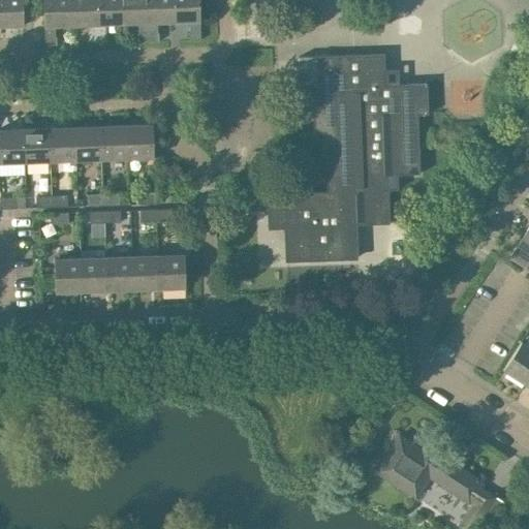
[(0,0),(0,26),(24,25),(23,0),(0,0)]
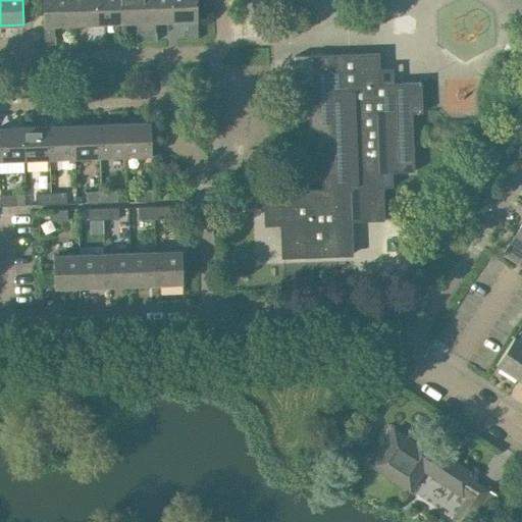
[(69,25),(68,0),(43,0),(45,45),(56,44),(55,25),(69,25)]
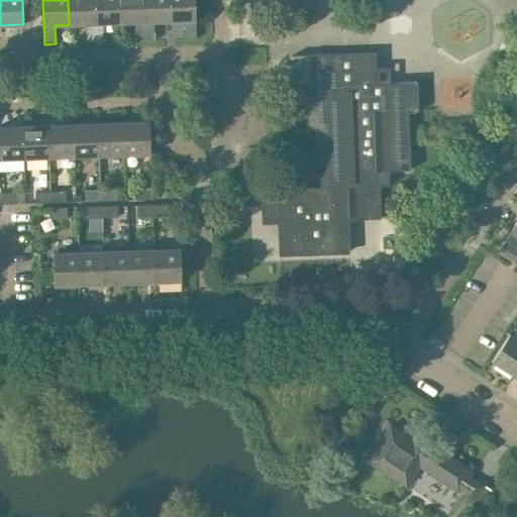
[(95,42),(93,0),(68,0),(69,25),(85,24),(85,42),(95,42)]
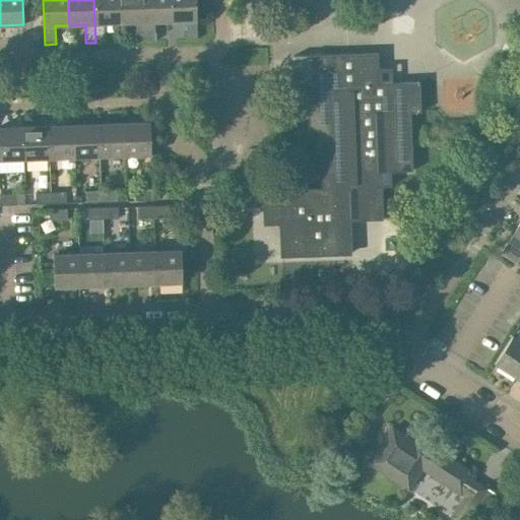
[(120,23),(119,0),(93,0),(95,43),(106,43),(106,23),(120,23)]
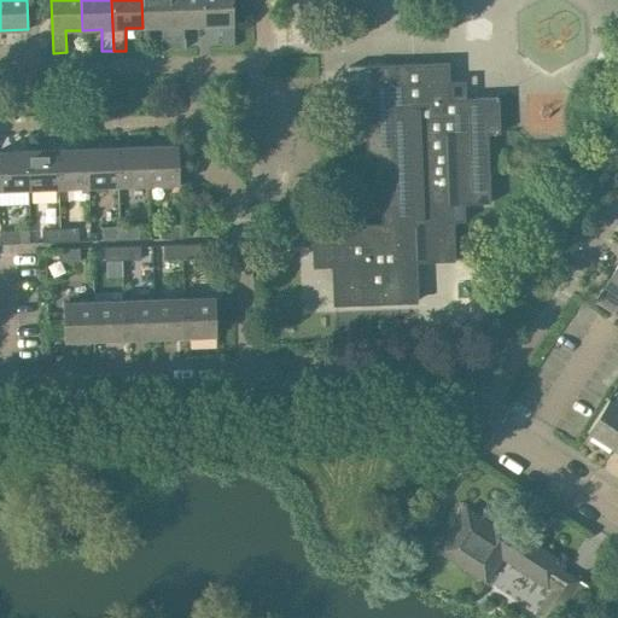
[(174,48),(172,0),(141,0),(143,28),(161,27),(162,48),(174,48)]
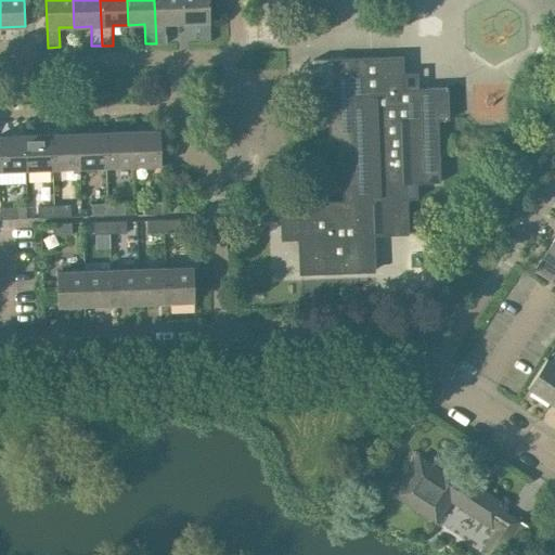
[(182,23),(181,0),(154,0),(156,43),(167,43),(166,24),(182,23)]
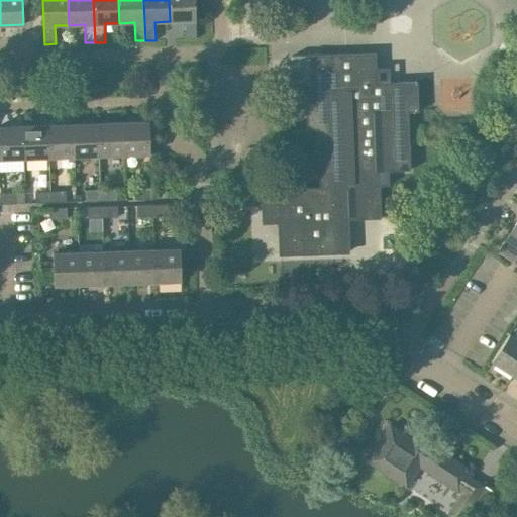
[(196,38),(195,0),(169,0),(170,21),(185,21),(185,39),(196,38)]
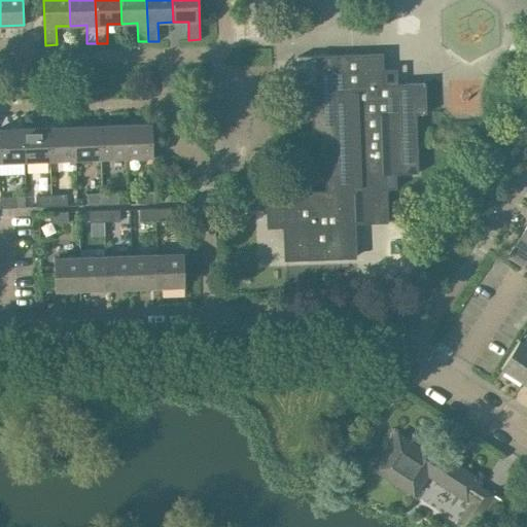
[(426,113),(425,82),(384,83),(383,54),(314,56),(314,57),(315,82),(315,93),(312,93),(313,132),(325,132),(327,190),(268,192),(269,226),(284,226),(285,259),(355,257),(354,224),(388,223),(387,189),(396,189),(396,174),(418,173),(416,114),(426,113)]
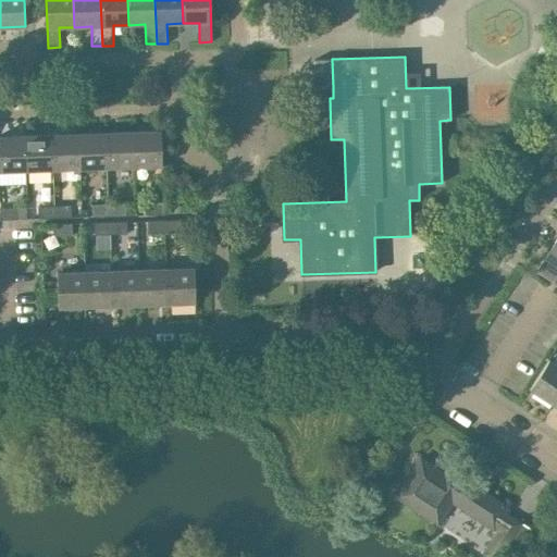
[(333,87),(332,60),(314,60),(314,76),(314,88),(333,87)]
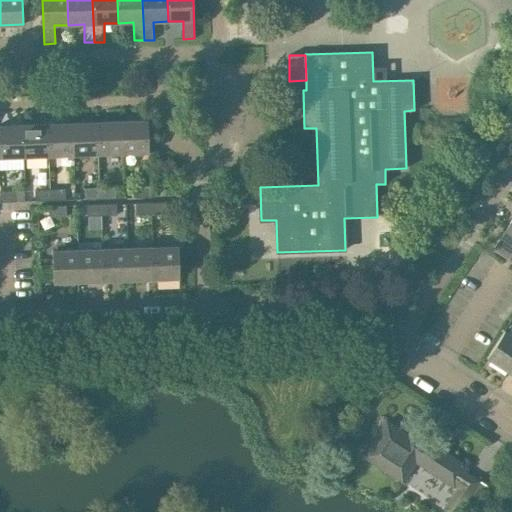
[(148,120),(122,121),(123,153),(149,152),(148,120)]
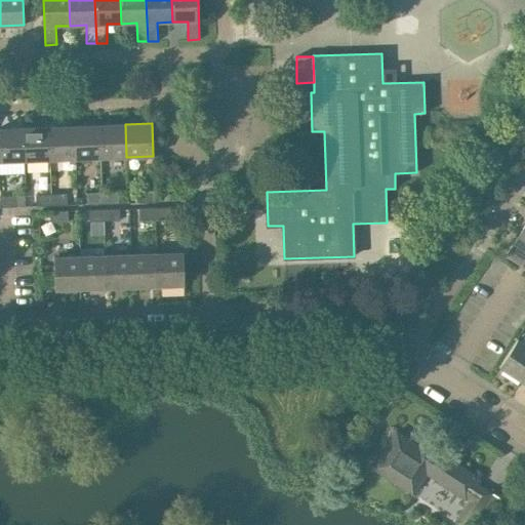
[(126,157),(125,124),(99,125),(101,158),(126,157)]
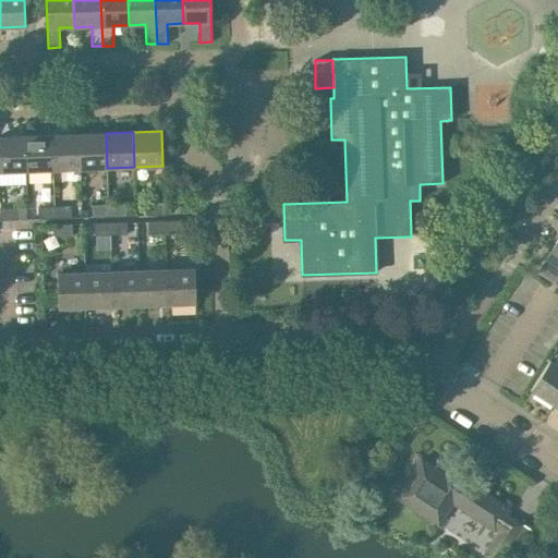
[(107,168),(106,133),(79,134),(80,169),(107,168)]
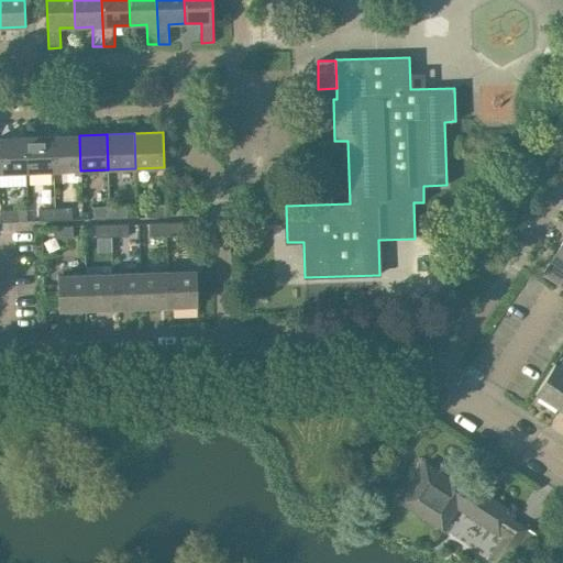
[(80,170),(79,135),(52,136),(53,172),(80,170)]
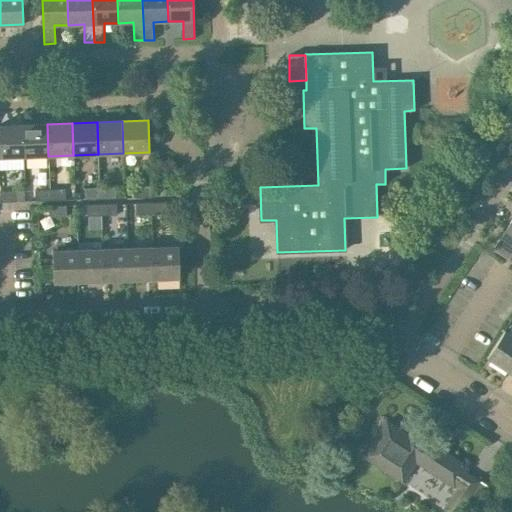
[(48,156),(47,124),(22,125),(23,157),(48,156)]
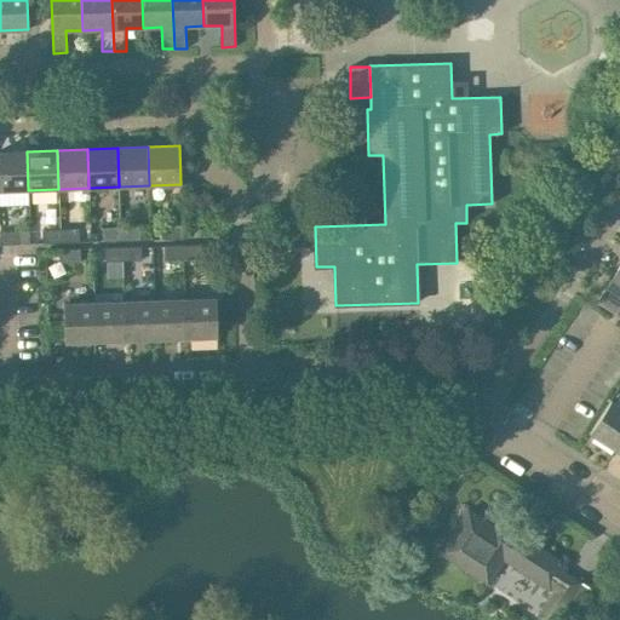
[(0,190),(28,190),(27,151),(0,151),(0,190)]
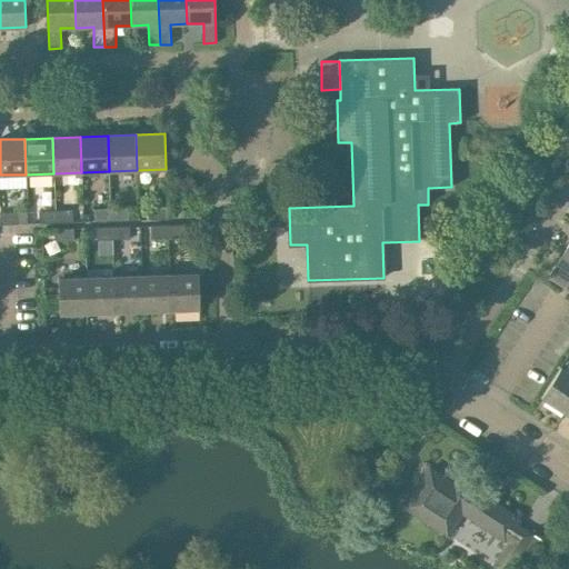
[(166,206),(166,207),(149,207),(149,219),(167,219),(166,206)]
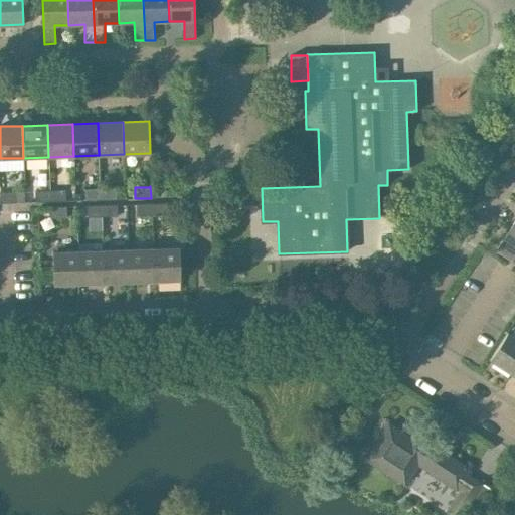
[(115,188),(100,189),(100,200),(115,199),(115,188)]
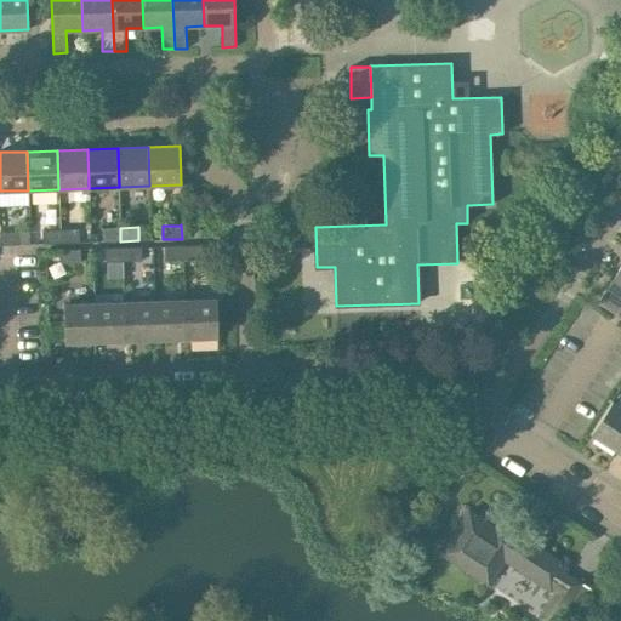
[(120,241),(120,228),(102,228),(102,241),(120,241)]
